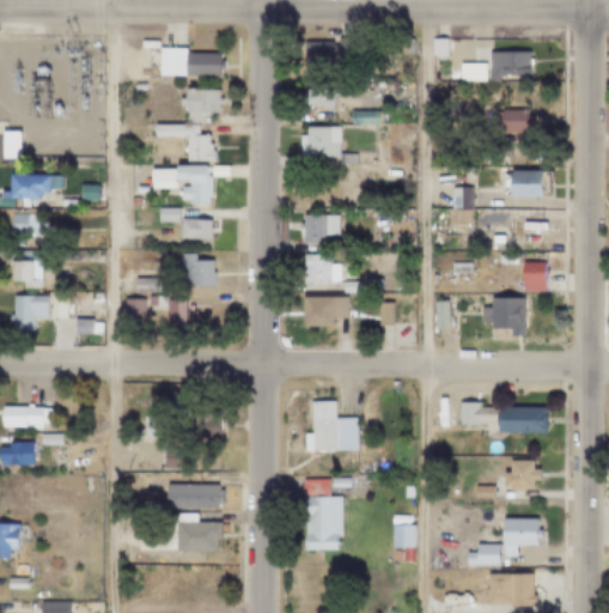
[(338,36),(360,36),(359,65),(338,64),(338,58),(308,58),(308,41),(338,42),(338,36)]
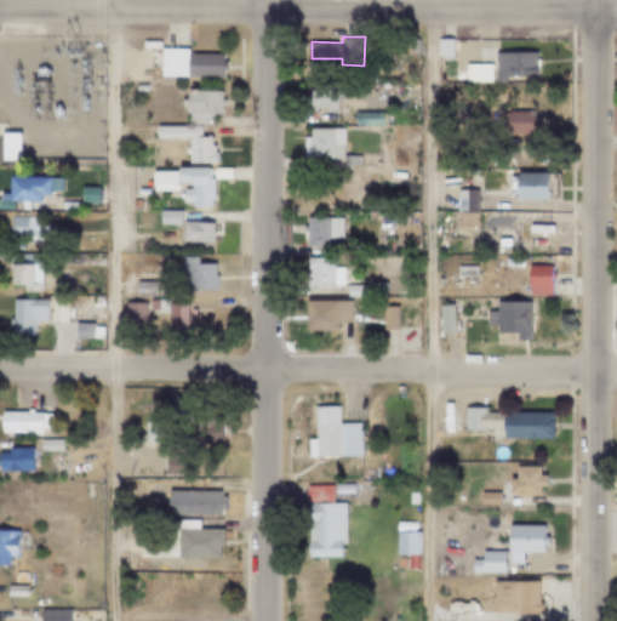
[(455,38),(455,57),(440,57),(440,38),(455,38)]
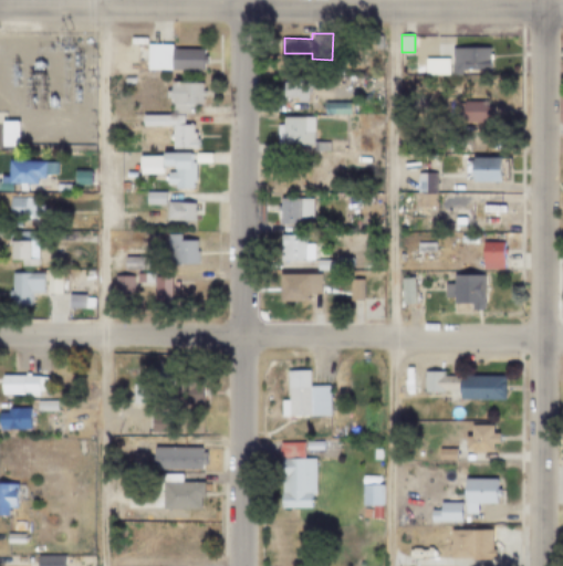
[(175,49),(206,49),(206,55),(209,55),(209,62),(206,62),(206,70),(166,70),(149,70),(149,43),(175,43),(175,49)]
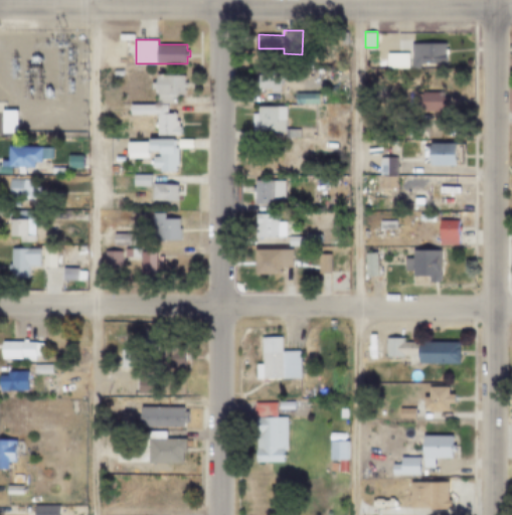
[(422,68),(411,68),(411,57),(414,57),(414,43),(448,43),(448,62),(422,61),(422,68)]
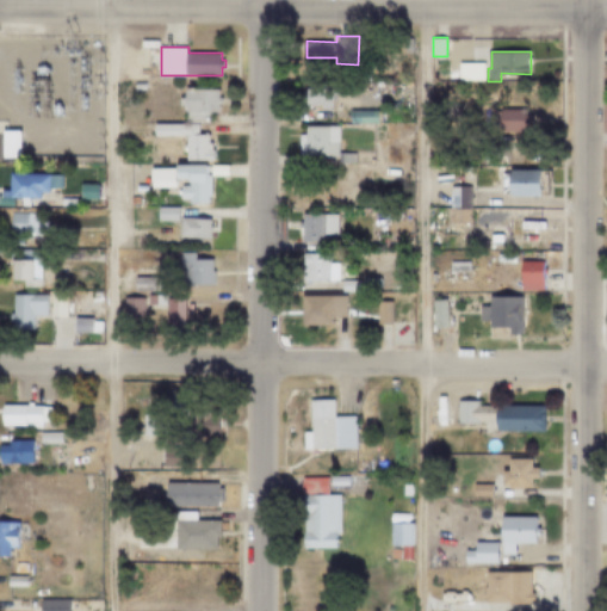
[(38,65),(38,75),(50,75),(50,65),(38,65)]
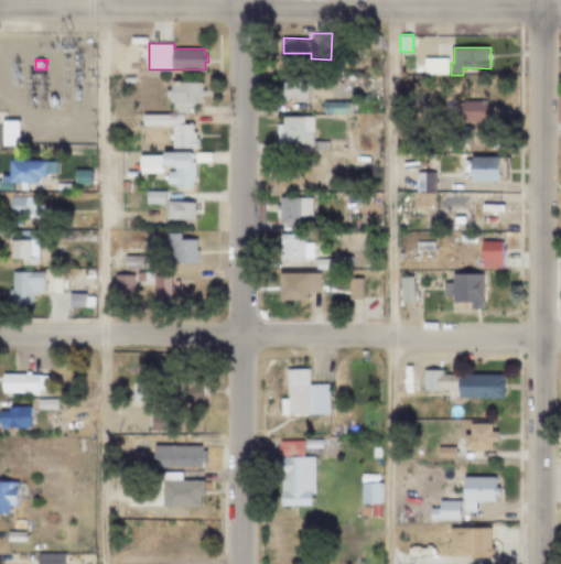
[(288,82),(288,77),(313,77),(313,89),(309,89),(309,101),(279,101),(280,82),(288,82)]
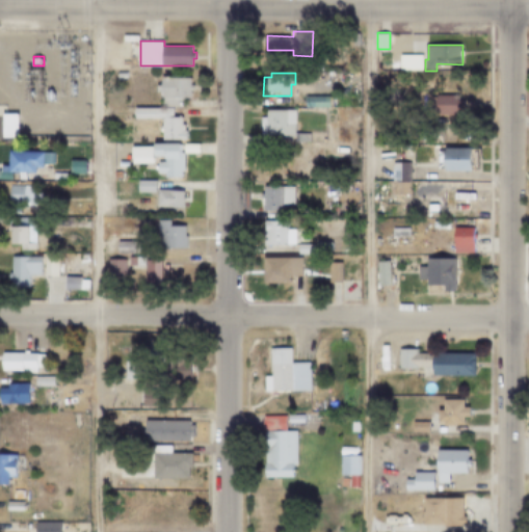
[(191,77),(191,98),(184,98),(184,107),(163,107),(163,91),(156,91),(156,85),(164,85),(164,84),(164,77),(191,77)]
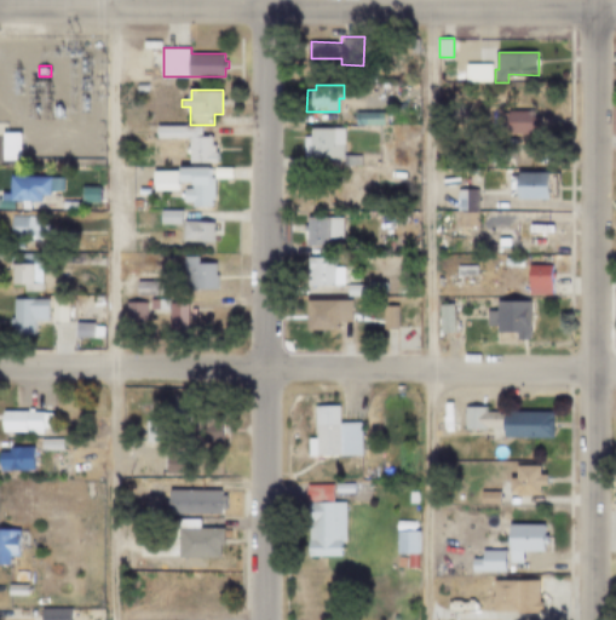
[(64,104),(64,118),(55,118),(55,104),(64,104)]
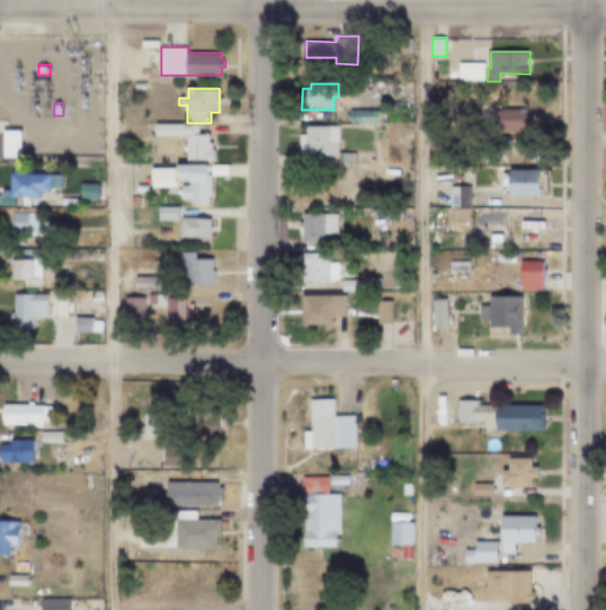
[(503,111),(503,109),(526,109),(526,134),(501,134),(501,120),(494,120),(494,111),(503,111)]
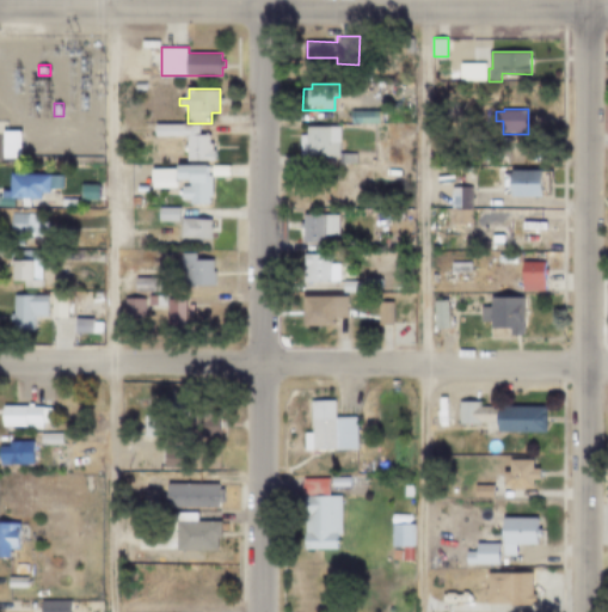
[(381,123),(352,123),(354,110),(381,110),(381,123)]
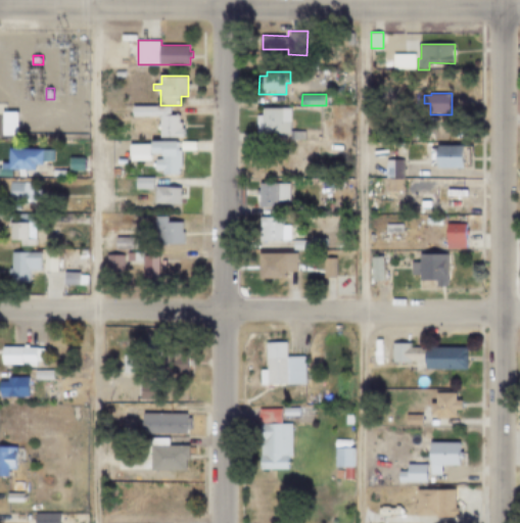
[(160,117),(133,117),(134,105),(173,105),(173,114),(181,114),(181,122),(183,122),(183,128),(185,128),(185,137),(183,137),(183,138),(177,137),(159,137),(160,117)]
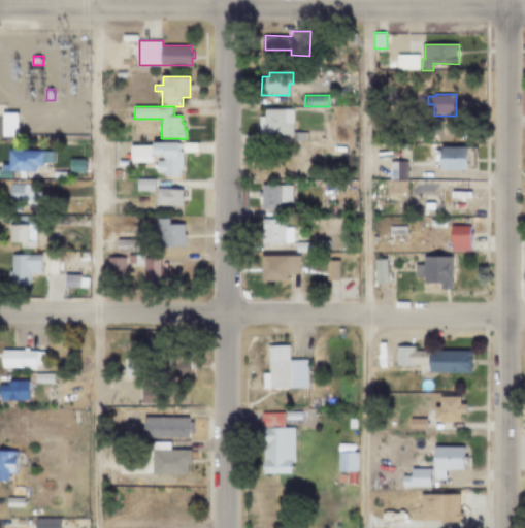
[(286,123),(294,123),(294,135),(265,135),(265,123),(265,109),(286,109),(286,123)]
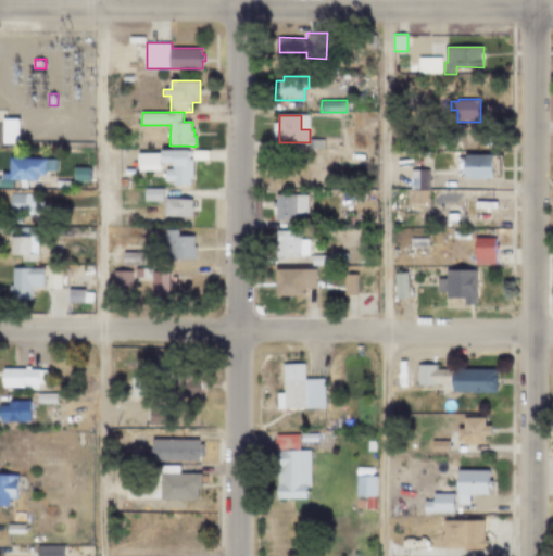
[(0,118),(7,118),(17,118),(17,140),(0,140),(0,118)]
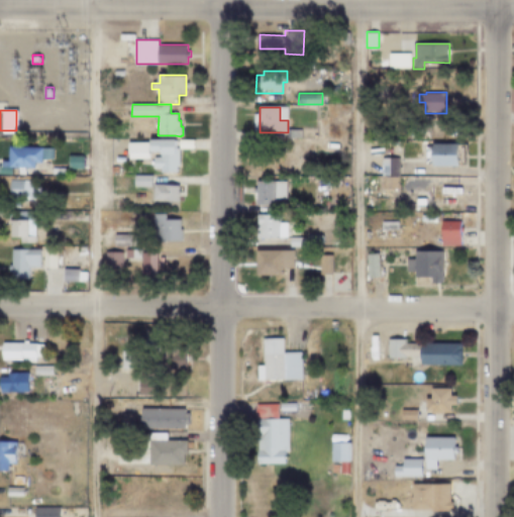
[(178,166),(178,168),(178,173),(161,173),(161,168),(155,168),(155,157),(161,157),(161,151),(150,151),(150,139),(176,139),(176,147),(181,147),(181,166),(178,166)]
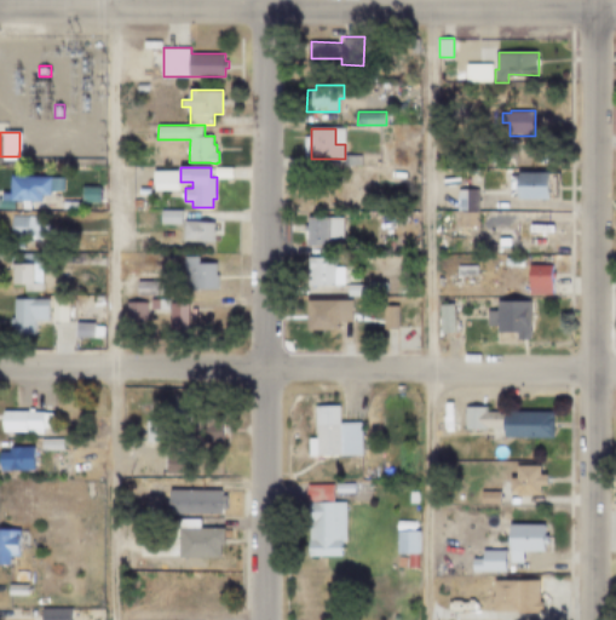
[(154,183),(150,183),(150,174),(154,174),(154,170),(178,170),(178,190),(154,190),(154,183)]
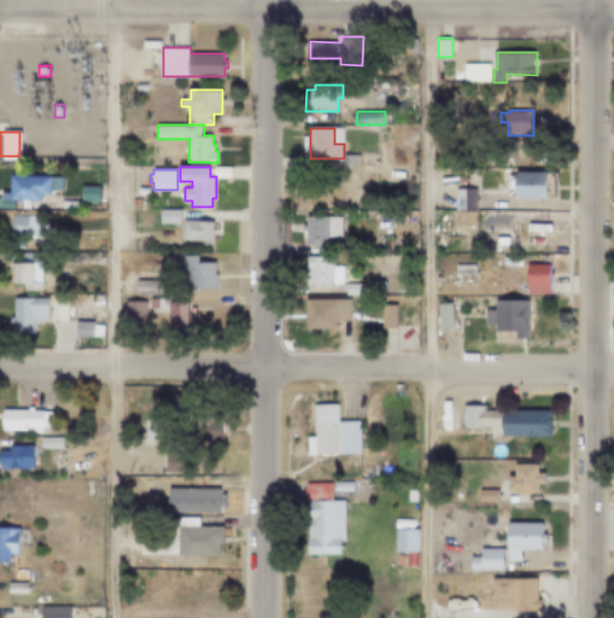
[(548,198),(516,198),(516,173),(548,173),(548,198)]
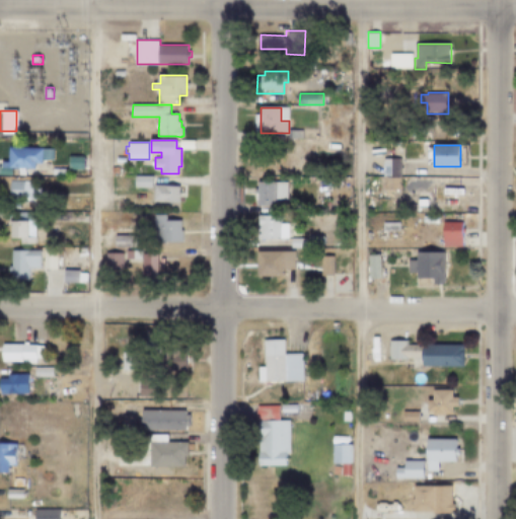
[(7,156),(7,147),(40,147),(40,148),(48,148),(48,175),(31,175),(31,168),(15,168),(0,168),(0,162),(7,162),(7,156)]
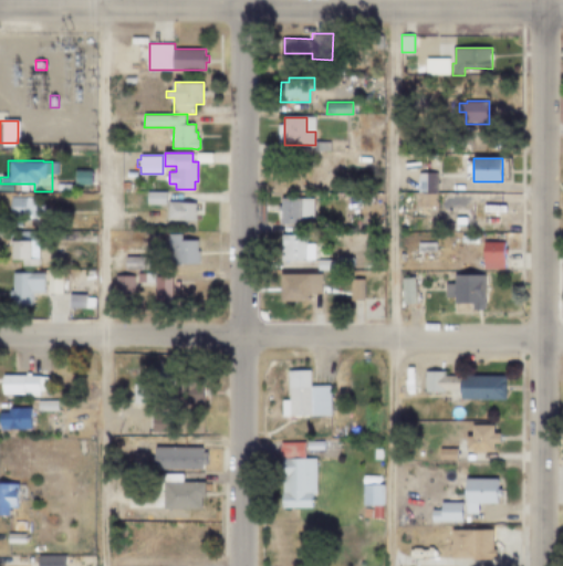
[(90,186),(73,186),(73,170),(90,170),(90,186)]
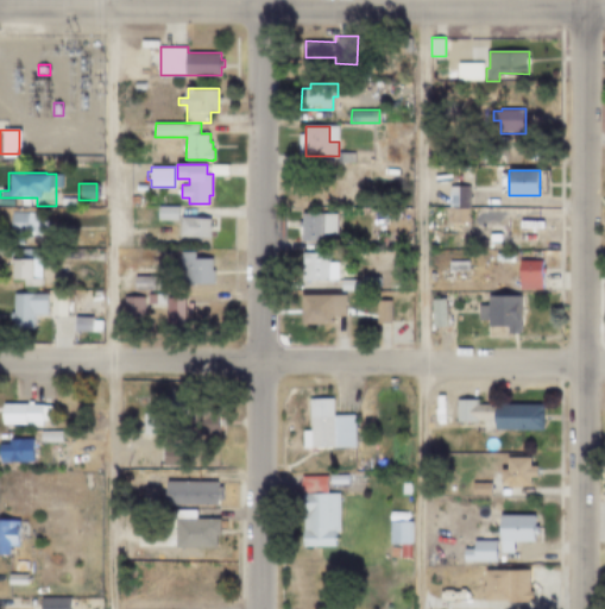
[(451,186),(472,186),(472,207),(472,223),(446,223),(446,207),(451,207),(451,186)]
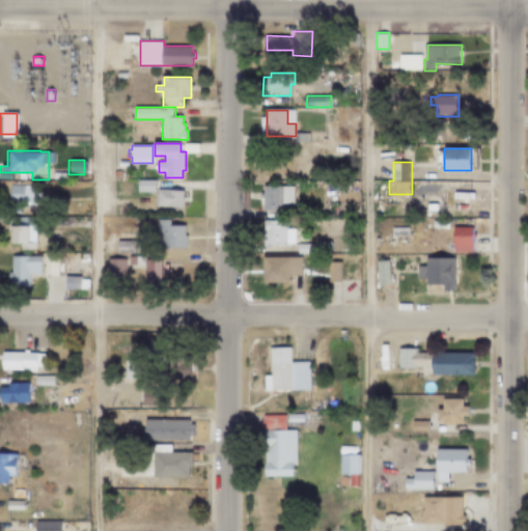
[(52,173),(67,173),(67,182),(52,180),(52,173)]
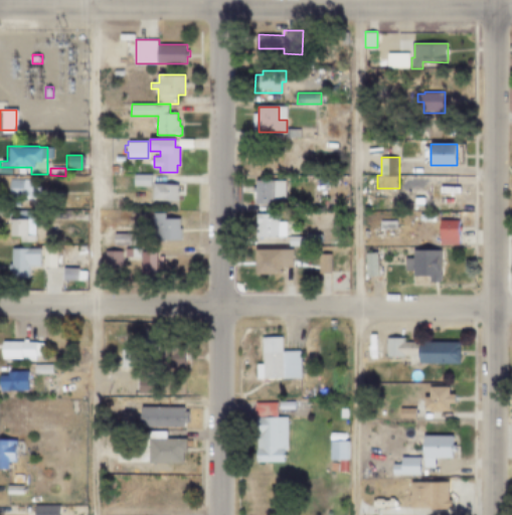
[(135,174),(151,174),(151,186),(135,186),(135,174)]
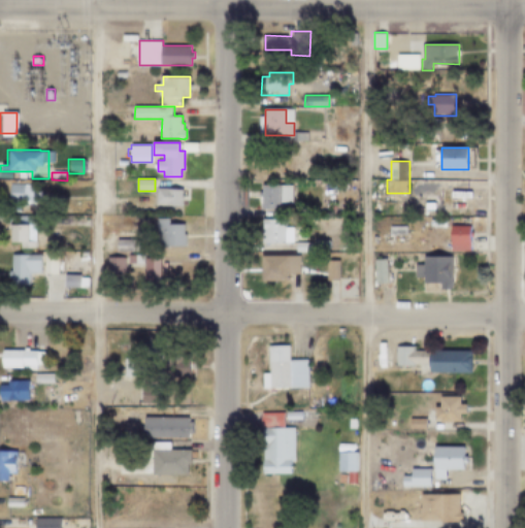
[(8,197),(7,197),(7,184),(35,184),(35,197),(34,197),(34,205),(8,205),(8,197)]
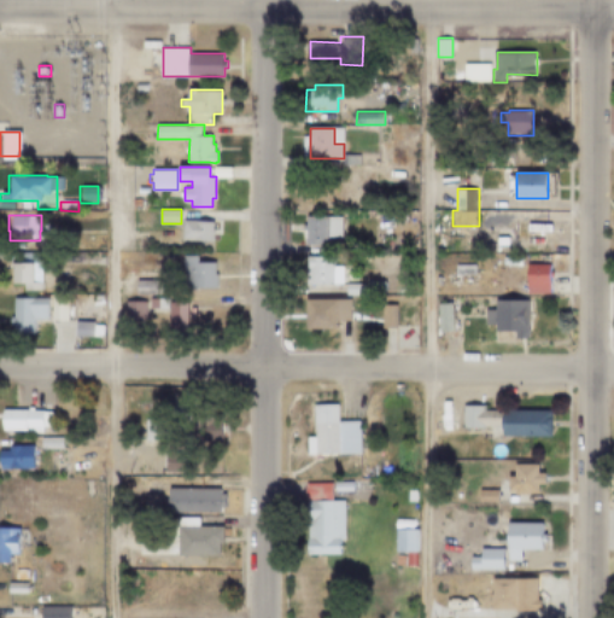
[(325,237),(325,244),(308,244),(308,216),(325,216),(343,216),(343,237),(325,237)]
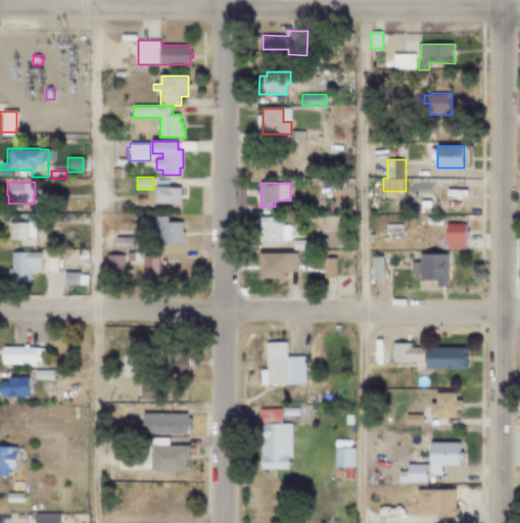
[(176,202),(176,206),(159,206),(159,202),(156,202),(156,187),(182,188),(181,202),(176,202)]
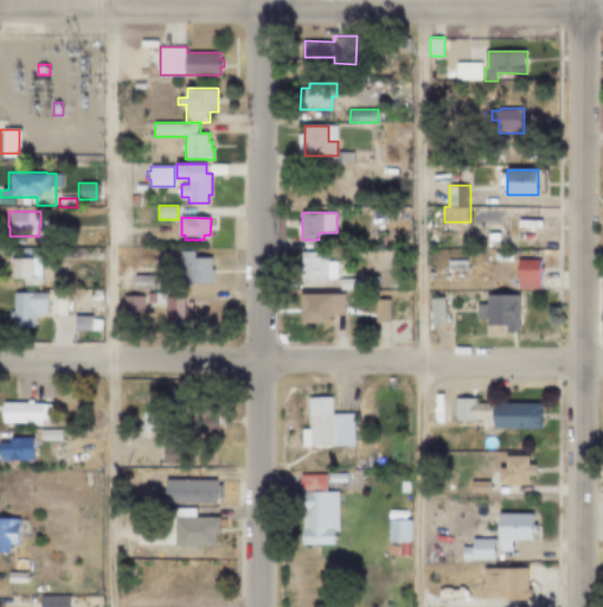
[(18,260),(18,248),(47,249),(47,262),(39,262),(39,276),(31,276),(31,280),(12,280),(12,260),(18,260)]
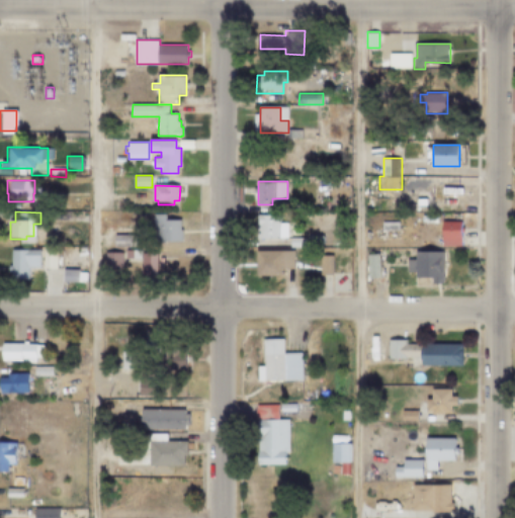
[(155,212),(167,212),(167,220),(183,220),(183,242),(167,242),(155,242),(155,212)]
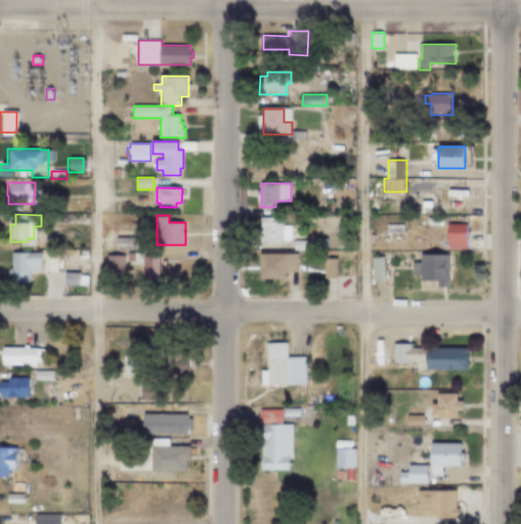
[(259,217),(284,217),(284,225),(292,225),(292,243),(274,242),(259,242),(259,217)]
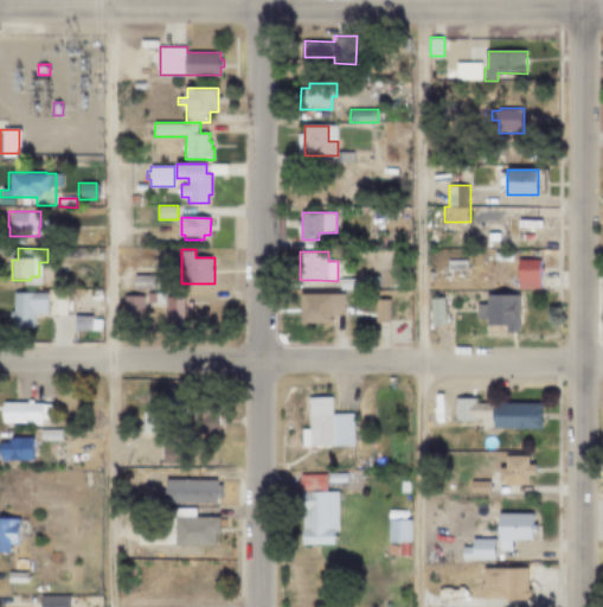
[(519,259),(543,259),(541,289),(519,288),(519,259)]
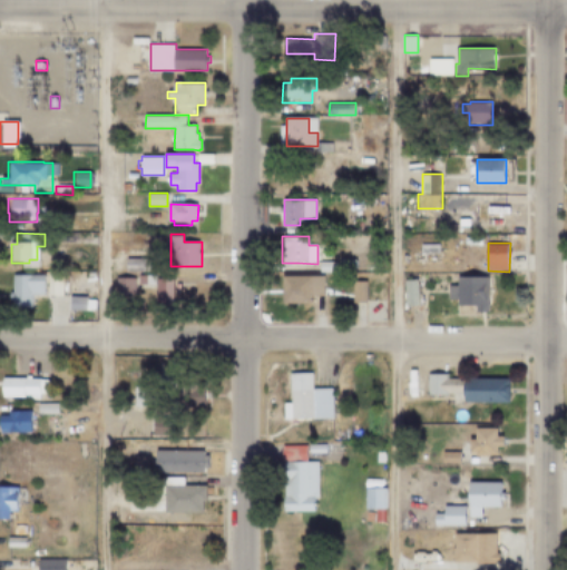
[(441,257),(441,263),(411,263),(412,252),(422,252),(422,244),(442,244),(442,257),(441,257)]
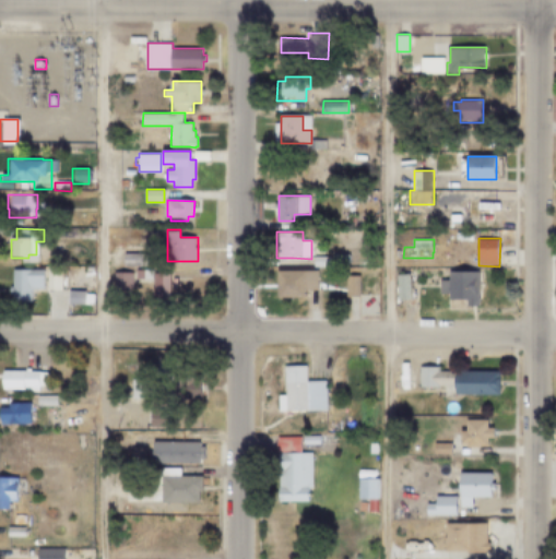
[(125,252),(150,252),(149,265),(125,265),(125,252)]
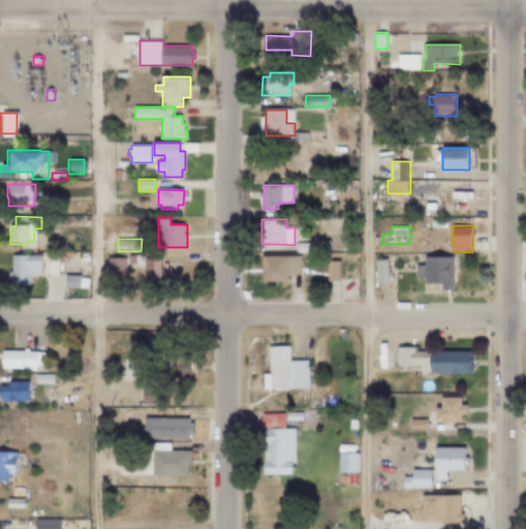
[(332,240),(332,249),(317,249),(317,240),(332,240)]
